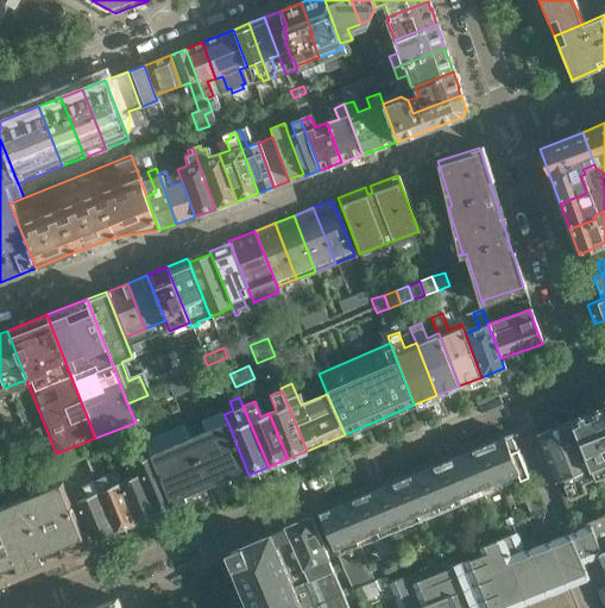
[(604,407),(590,414),(604,452),(604,407)]
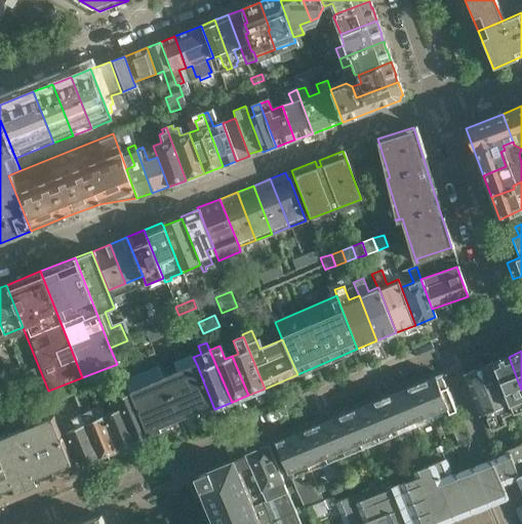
[(521,409),(521,390),(509,357),(493,363),(514,413),(521,409)]
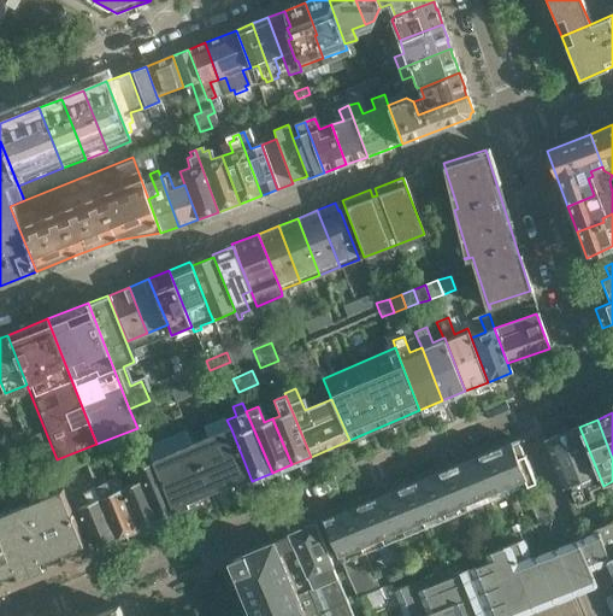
[(603,486),(579,427),(543,441),(563,491),(575,486),(576,491),(573,492),(579,505),(595,498),(591,491),(603,486)]
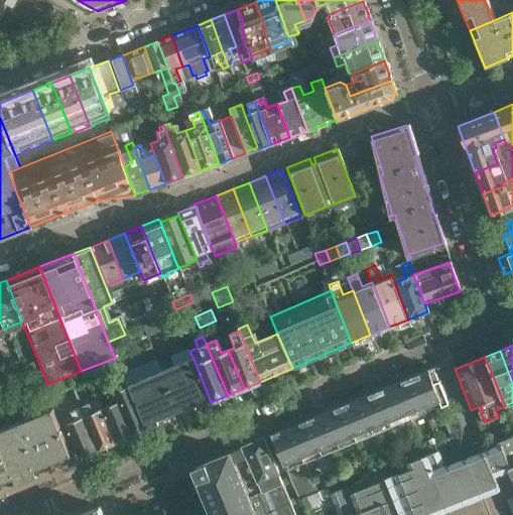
[(211,402),(194,359),(126,387),(144,429),(145,429),(157,424),(156,421),(198,403),(199,407),(211,402)]
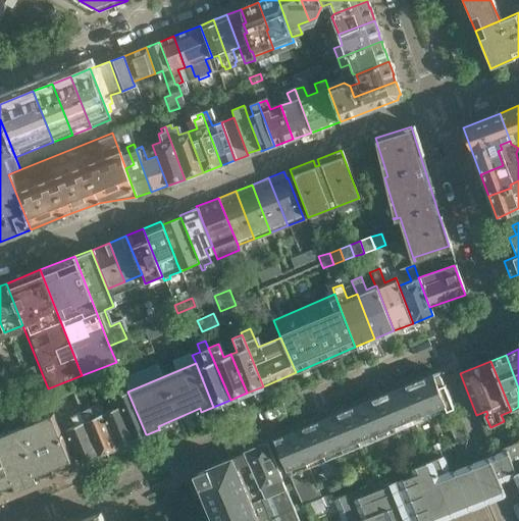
[(145,380),(162,373),(158,363),(141,370),(145,380)]
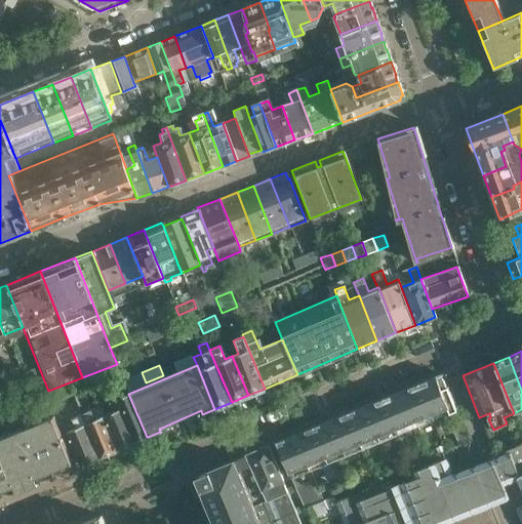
[(35,378),(32,369),(19,373),(24,384),(35,378)]
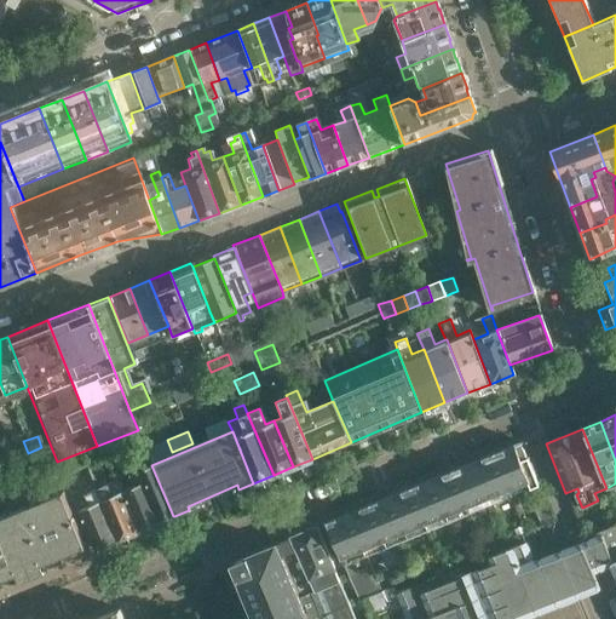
[(28,453),(23,441),(10,447),(15,458),(28,453)]
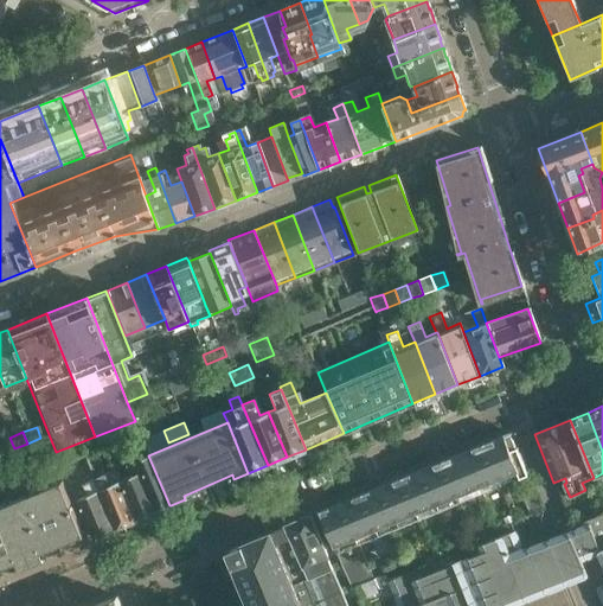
[(526,476),(508,434),(487,442),(505,484),(526,476)]
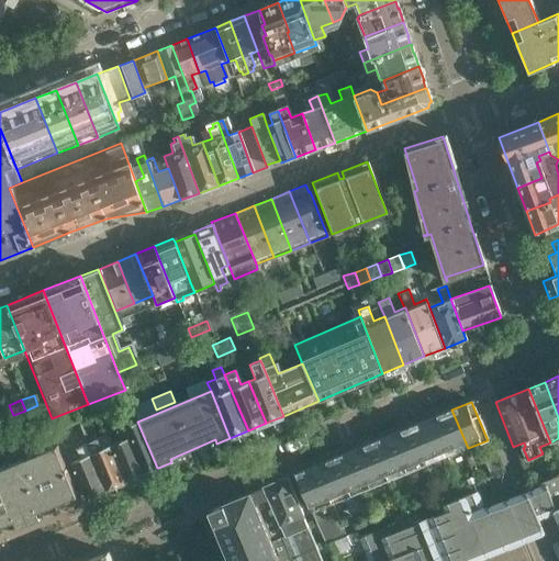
[(157,468),(137,422),(131,405),(125,407),(133,424),(126,426),(146,473),(157,468)]
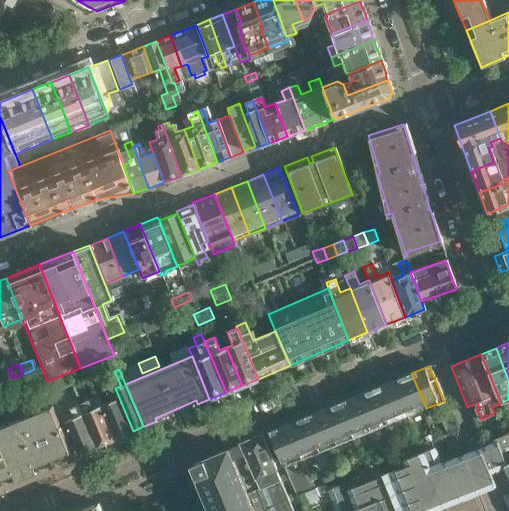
[(426,408),(411,373),(393,380),(408,416),(426,408)]
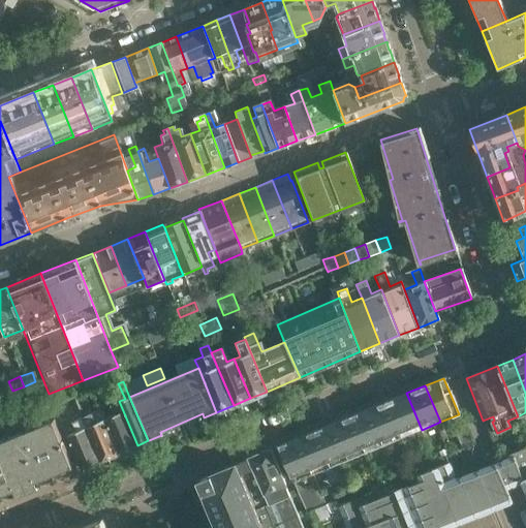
[(422,430),(406,393),(388,401),(403,437),(422,430)]
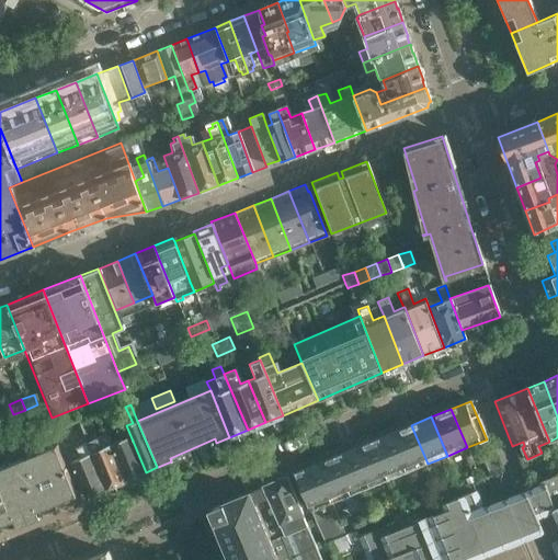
[(146,472),(126,425),(115,431),(120,442),(110,446),(125,481),(146,472)]
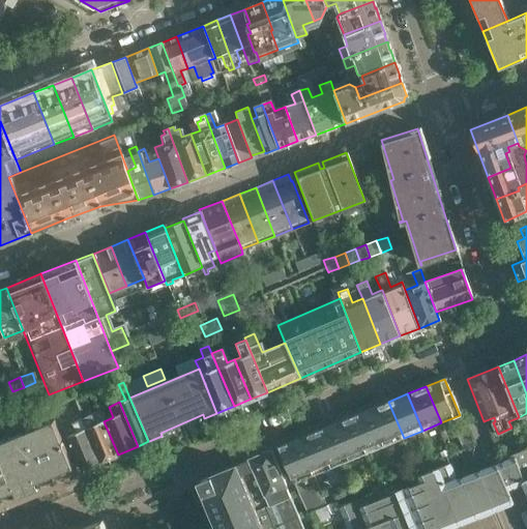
[(404,438),(388,402),(370,409),(385,445),(404,438)]
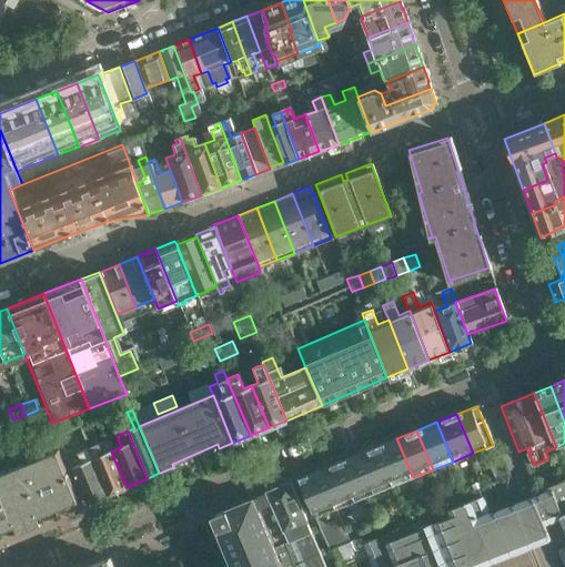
[(413,477),(396,438),(376,446),(393,486),(413,477)]
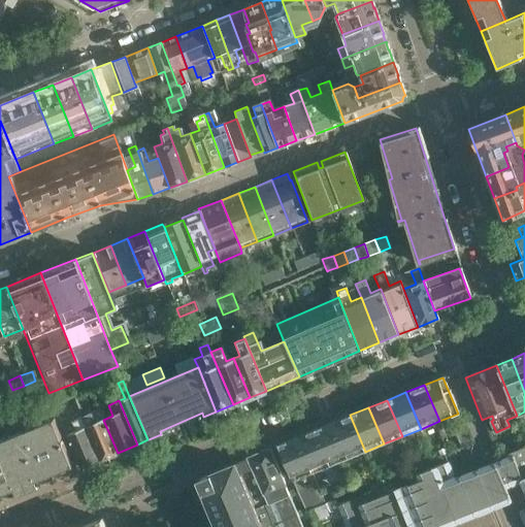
[(118,453),(103,420),(94,423),(90,413),(79,417),(99,461),(118,453)]
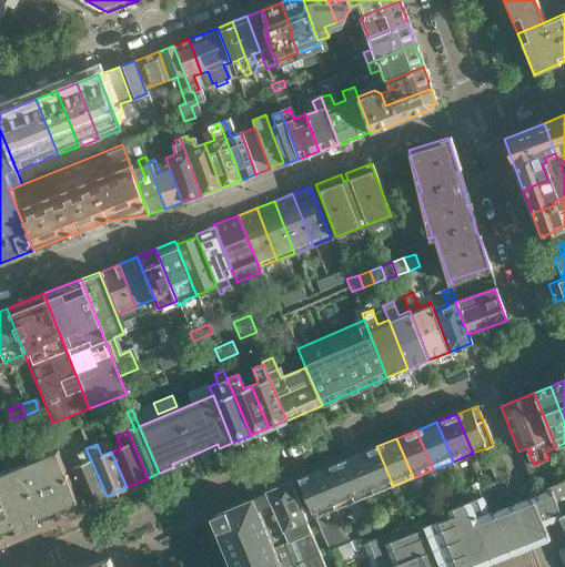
[(393,486),(376,446),(356,455),(373,494),(393,486)]
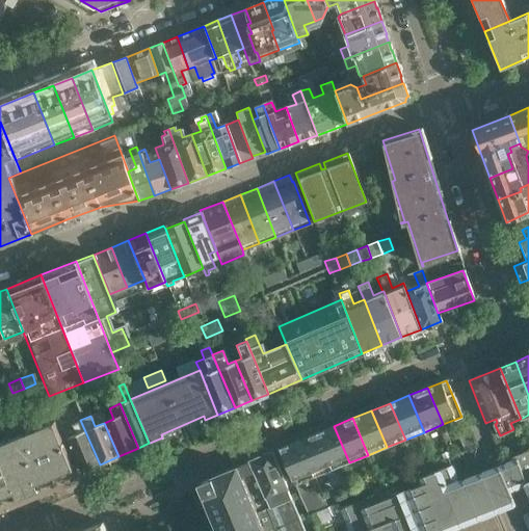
[(100,465),(80,420),(61,428),(79,473),(100,465)]
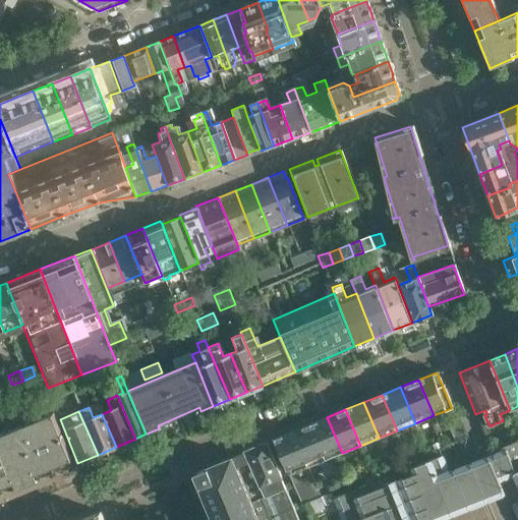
[(72,464),(52,412),(4,431),(25,483),(72,464)]
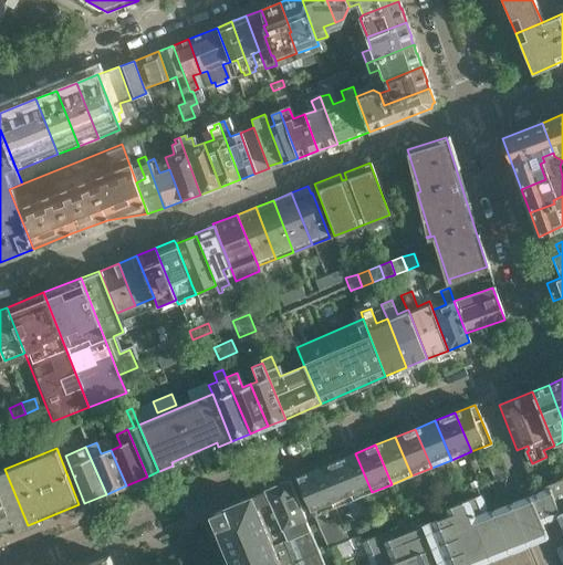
[(372,492),(355,453),(335,461),(352,501),(372,492)]
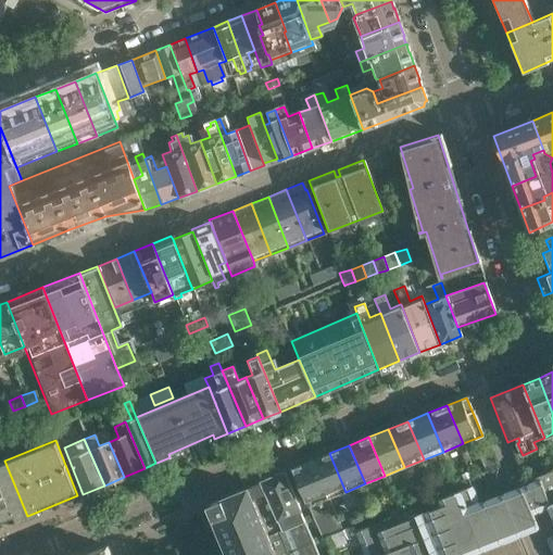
[(346,492),(329,453),(310,462),(326,500),(327,499),(346,492)]
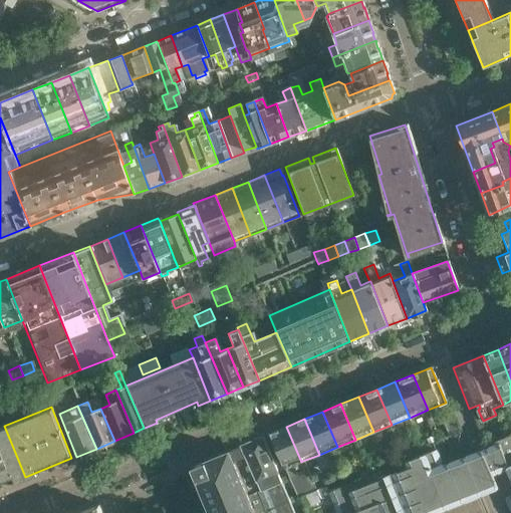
[(0,486),(25,477),(4,426),(0,428),(0,486)]
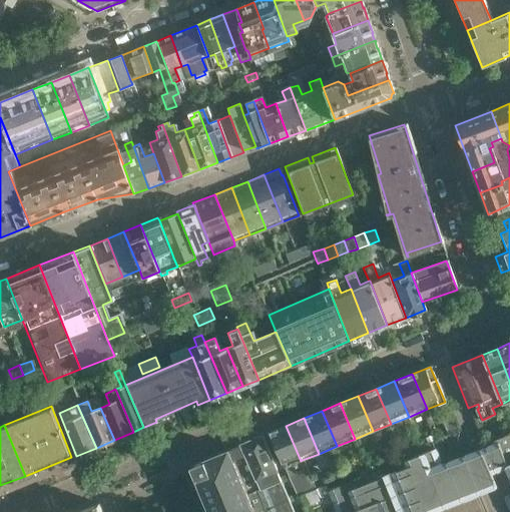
[(301,461),(286,426),(268,433),(295,496),(314,488),(302,460),(301,461)]
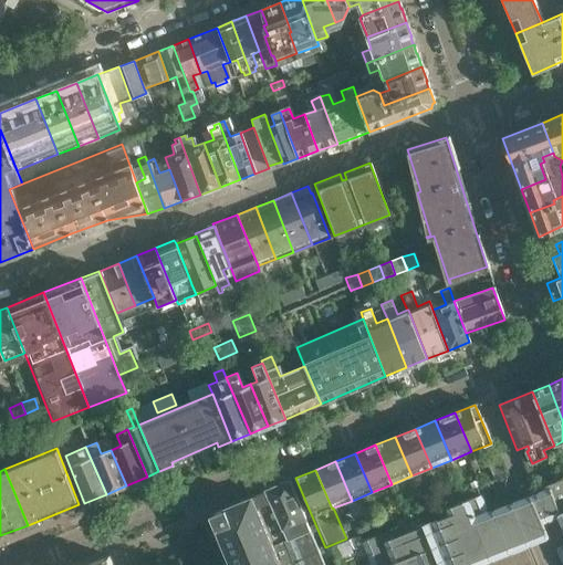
[(476,564),(540,540),(544,537),(543,536),(545,535),(540,523),(541,522),(545,533),(548,533),(543,523),(546,521),(545,520),(558,515),(562,531),(562,545),(554,548),(555,551),(556,550),(562,564),(562,479),(533,491),(534,495),(530,497),(529,495),(528,497),(528,498),(525,499),(485,514),(483,512),(485,512),(485,510),(483,511),(478,498),(479,498),(479,495),(445,509),(446,511),(447,510),(449,516),(423,526),(419,521),(421,521),(420,519),(361,543),(361,544),(362,544),(367,556),(366,557),(366,558),(368,557),(371,564),(476,564)]
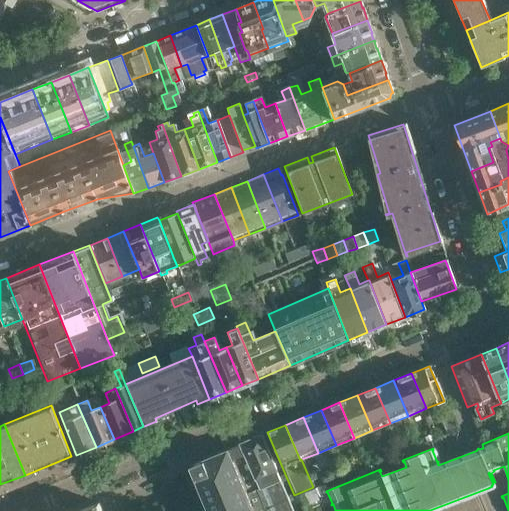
[(277,478),(259,436),(259,435),(238,444),(236,445),(228,449),(226,449),(252,510),(262,510),(261,507),(253,489),(277,478)]
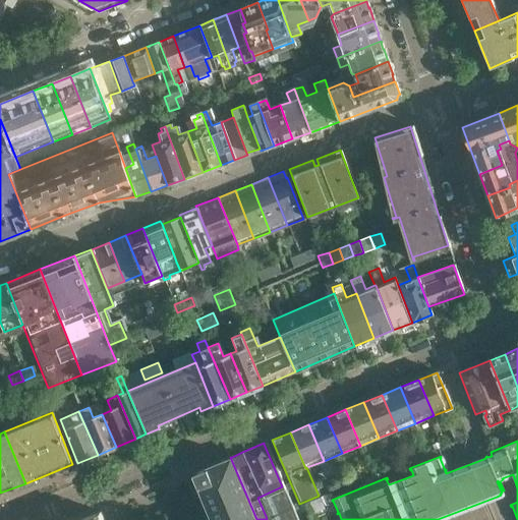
[(256,519),(230,457),(208,467),(192,473),(212,519),(256,519)]
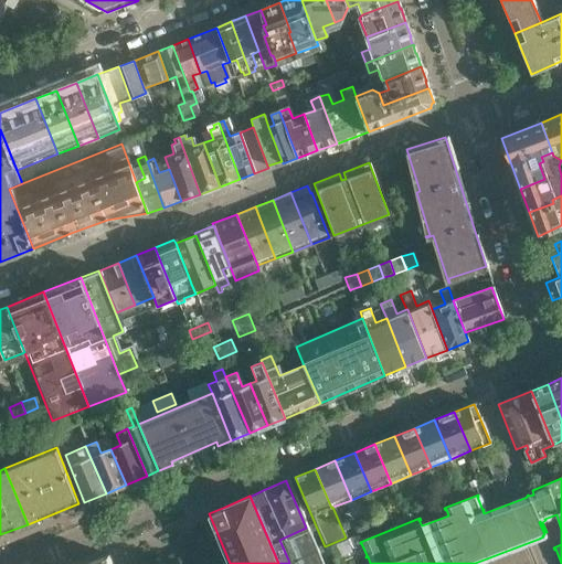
[(315,549),(306,528),(279,540),(288,560),(315,549)]
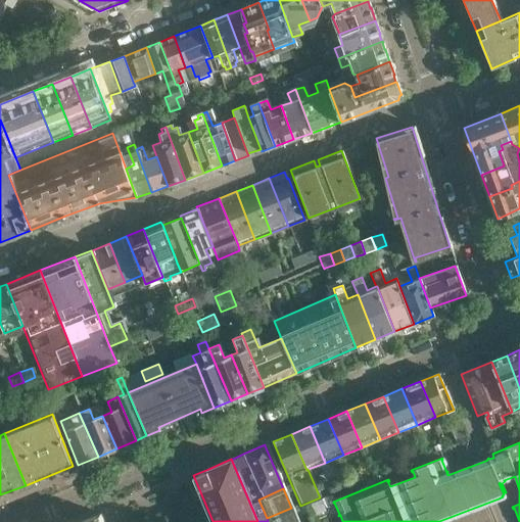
[(297,521),(291,508),(267,518),(268,521),(297,521)]
